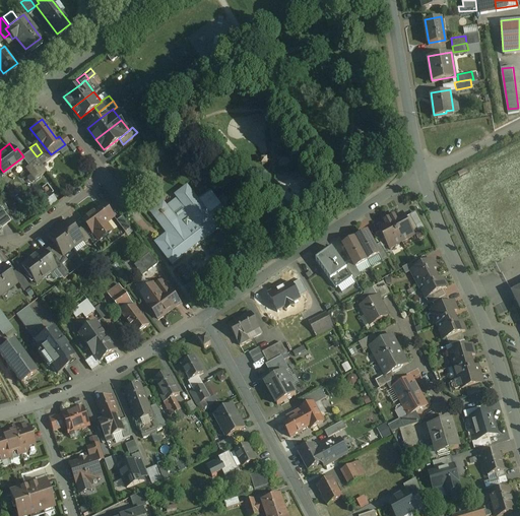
[(37,156),(29,147),(24,152),(30,160),(34,158),(37,156)]
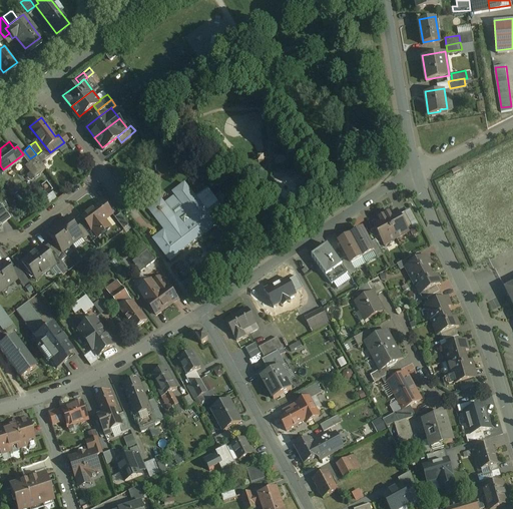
[(45,166),(36,154),(33,156),(30,158),(24,163),(33,175),(45,166)]
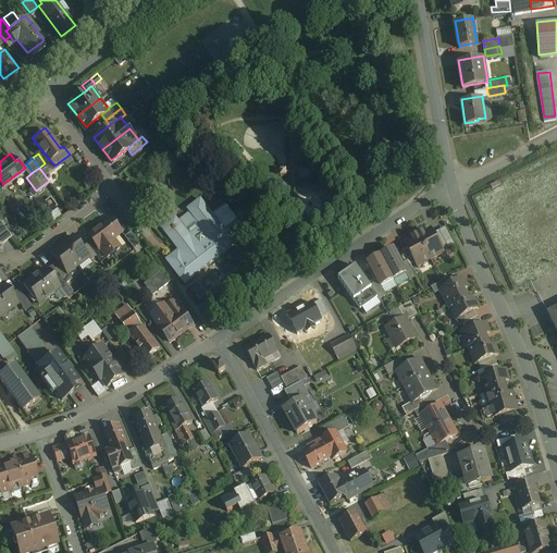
[(298,179),(298,188),(311,187),(311,177),(298,179)]
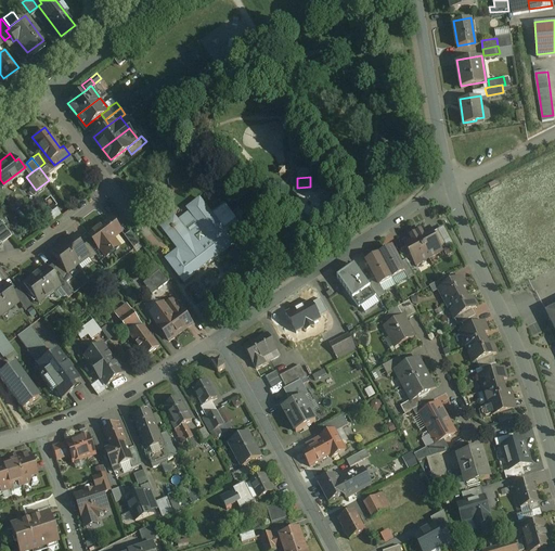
[(199,195),(186,206),(189,209),(177,218),(173,214),(160,223),(178,247),(165,256),(182,279),(246,230),(236,217),(223,227),(199,195)]
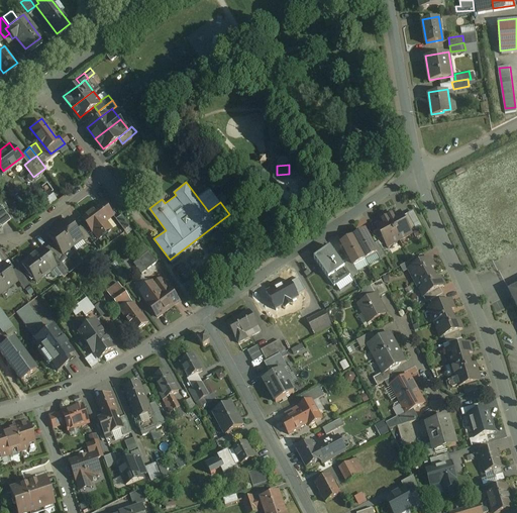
[(99,204),(83,216),(92,229),(93,228),(98,235),(104,230),(99,223),(113,213),(103,199),(98,203),(99,204)]
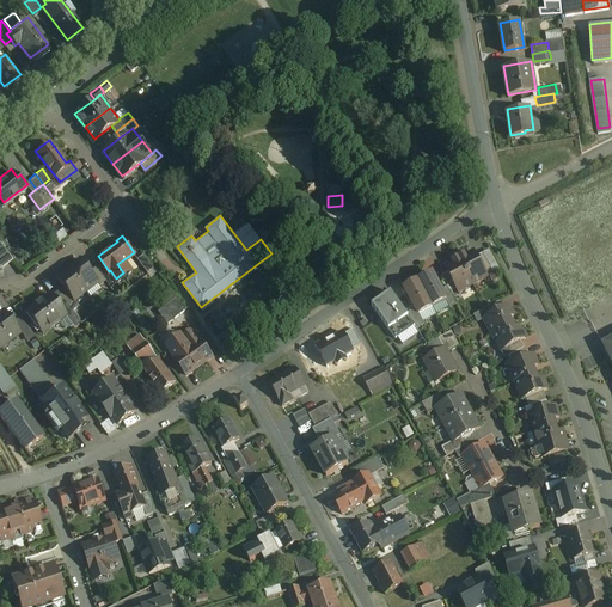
[(12,257),(0,241),(0,265),(0,267),(12,257)]
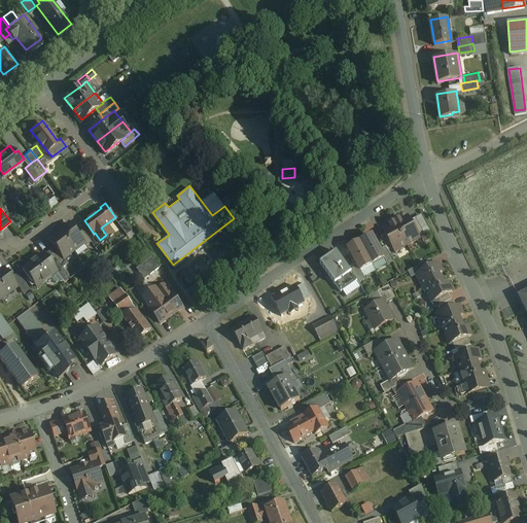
[(410,218),(407,213),(400,217),(399,215),(394,218),(407,242),(419,235),(417,232),(410,218)]
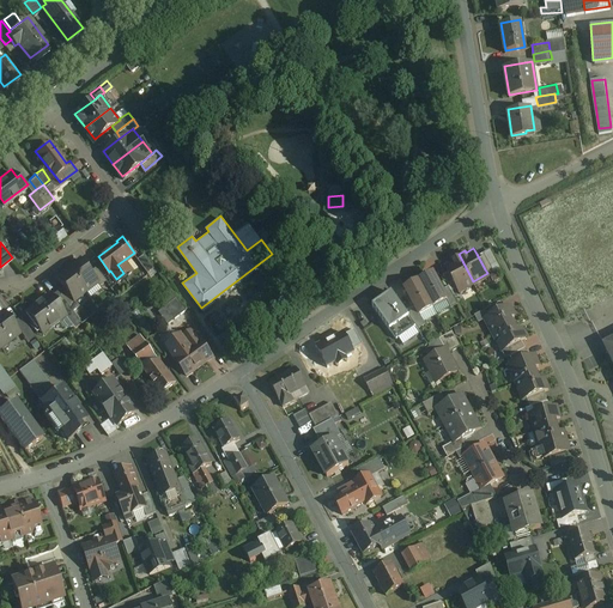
[(491,266),(483,250),(477,254),(485,269),(491,266)]
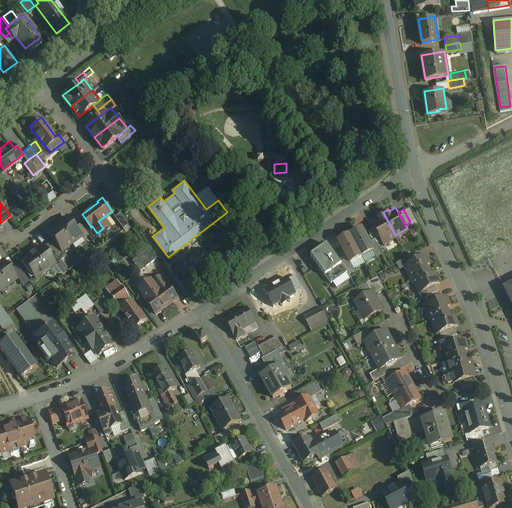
[(128,222),(119,210),(114,214),(123,226),(128,222)]
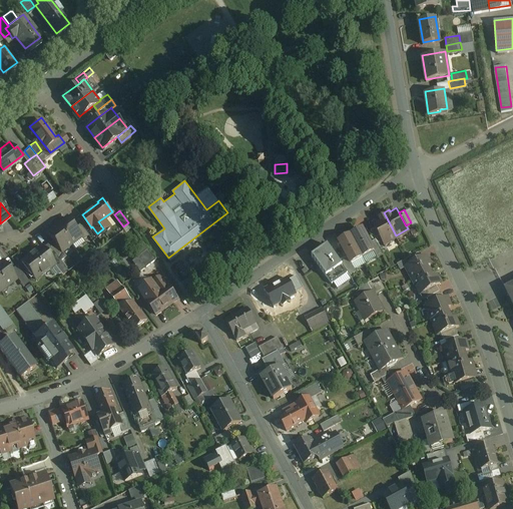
[(396,235),(384,212),(378,215),(379,217),(373,220),(382,238),(384,241),(396,235)]
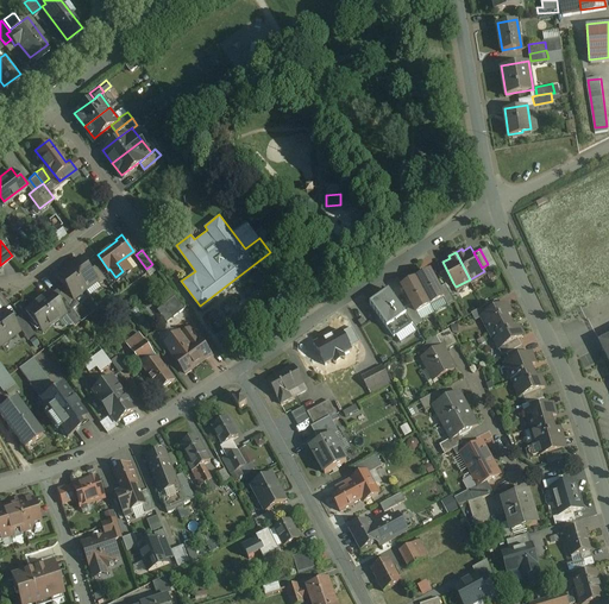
[(89,268),(80,255),(68,263),(85,287),(96,278),(96,277),(89,268)]
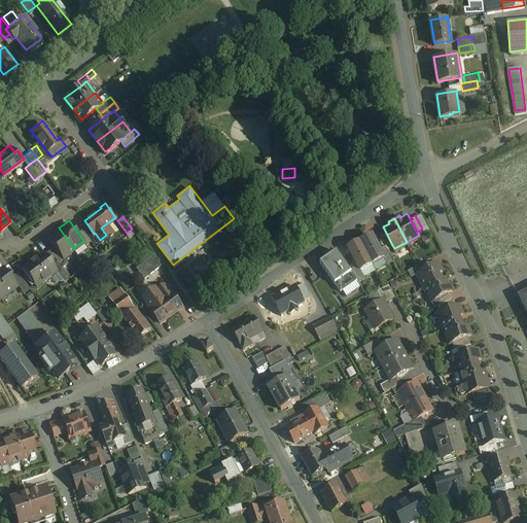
[(73,248),(59,228),(48,236),(57,247),(63,255),(73,248)]
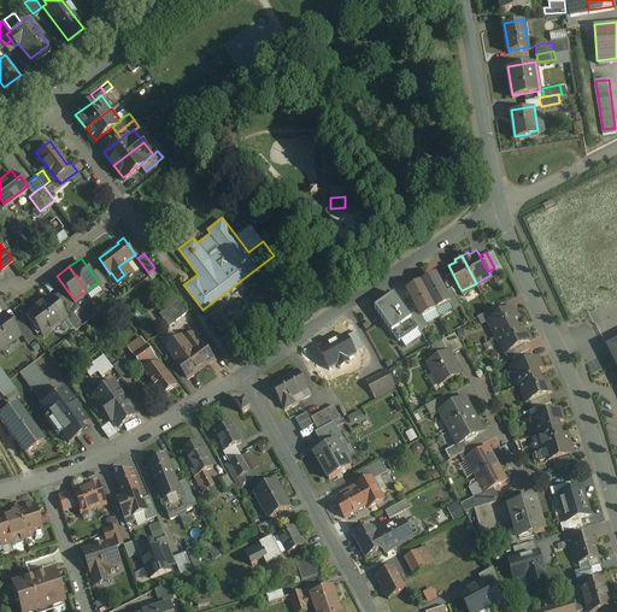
[(106,280),(97,266),(90,271),(98,281),(98,282),(100,284),(106,280)]
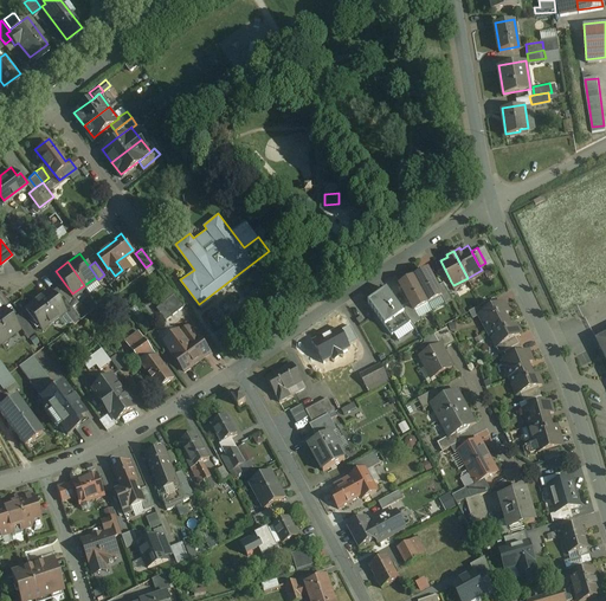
[(451,282),(443,265),(437,269),(445,284),(451,282)]
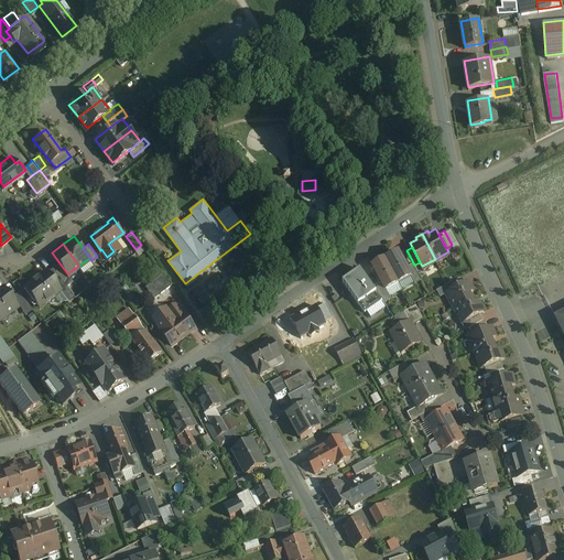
[(405,265),(398,249),(390,254),(391,254),(386,257),(398,280),(410,272),(405,265)]
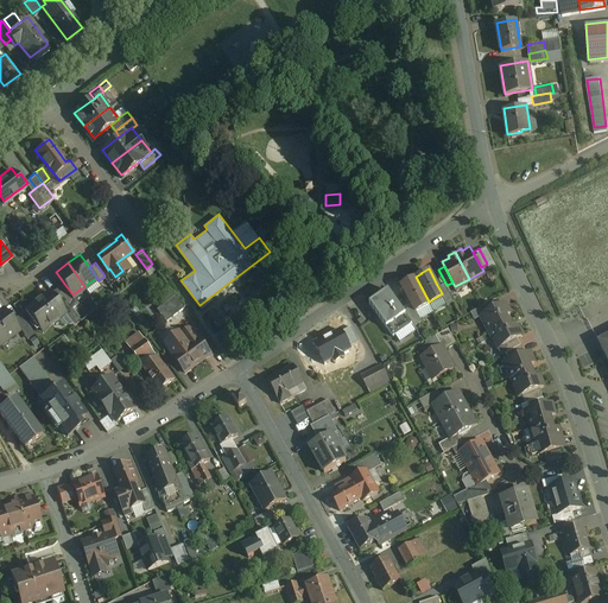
[(416,277),(410,280),(409,279),(401,284),(411,300),(415,309),(416,309),(429,302),(416,277)]
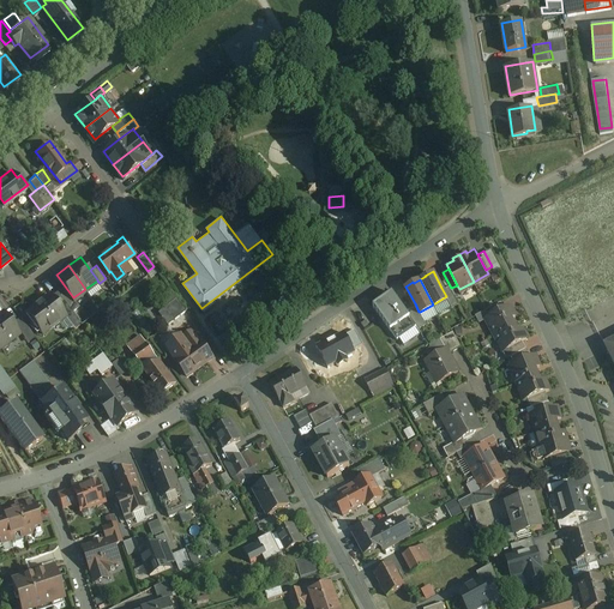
[(457,301),(449,284),(441,288),(446,296),(451,305),(457,301)]
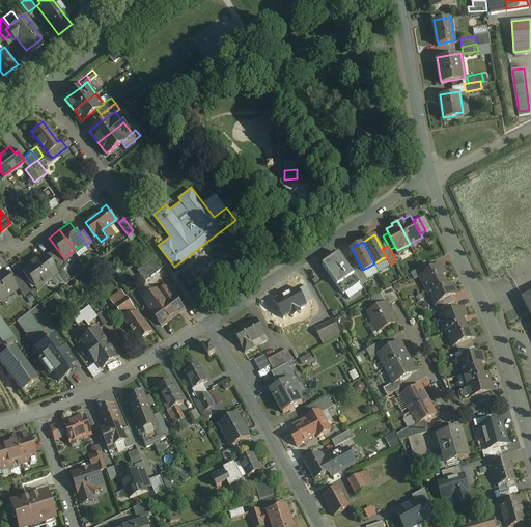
[(63,257),(57,249),(52,253),(57,260),(62,267),(67,262),(63,257)]
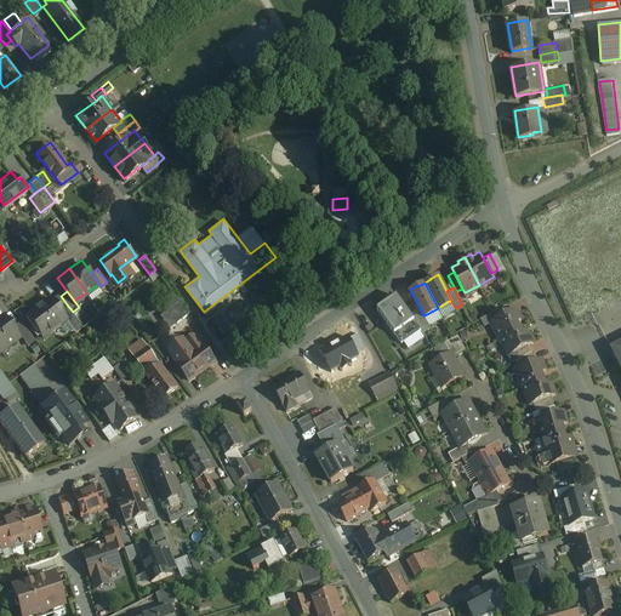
[(420,326),(396,294),(377,307),(402,340),(403,338),(420,326)]
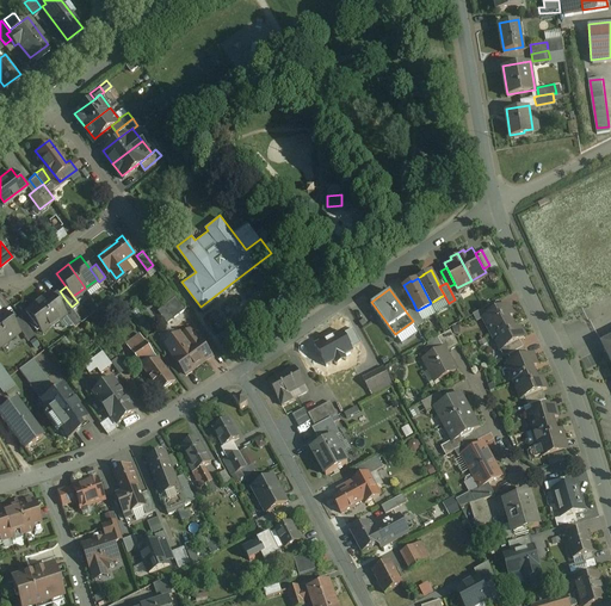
[(48,291),(25,308),(42,329),(63,311),(65,311),(59,304),(48,291)]
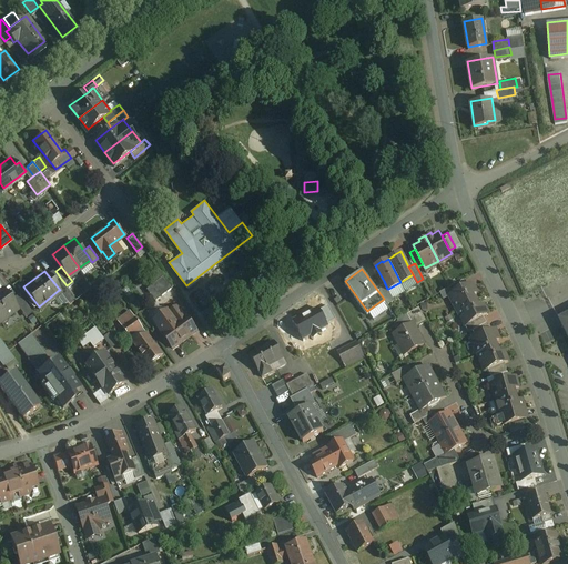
[(163,273),(145,286),(154,298),(172,284),(163,273)]
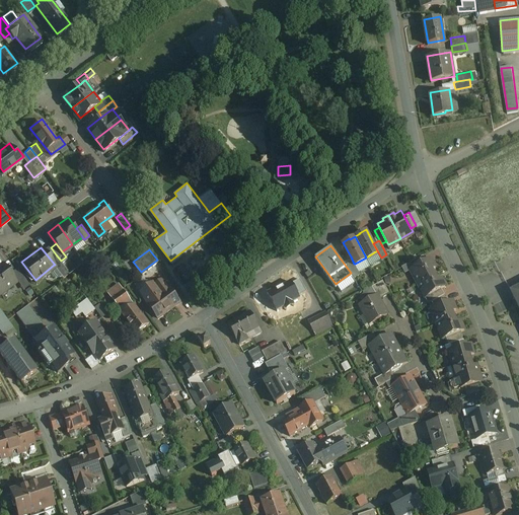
[(423,252),(411,260),(414,266),(426,259),(423,252)]
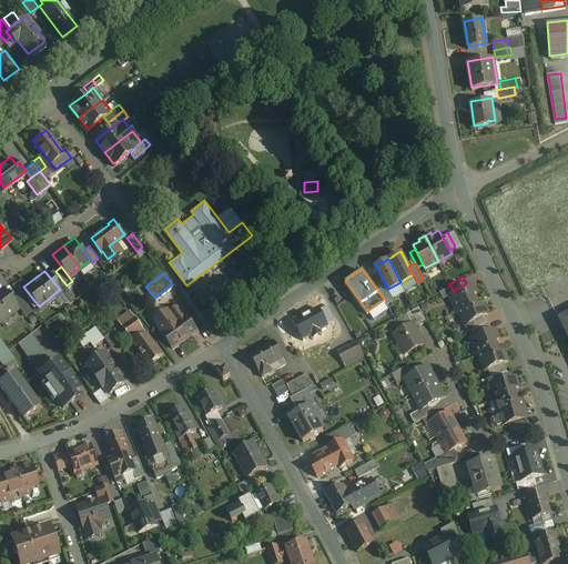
[(67,285),(61,279),(54,283),(60,290),(59,290),(68,302),(74,296),(67,285)]
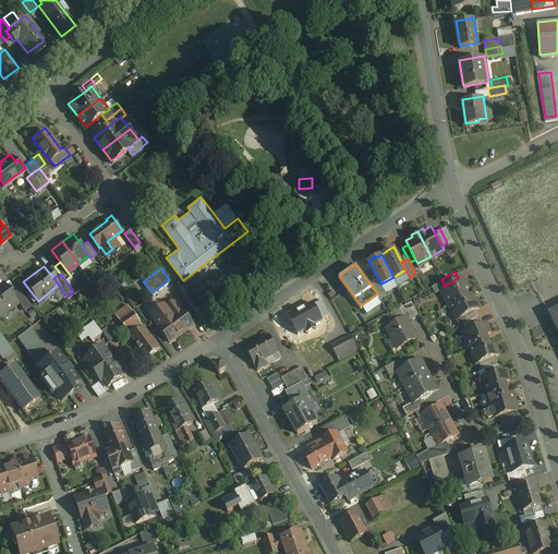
[(377,276),(368,280),(379,297),(386,292),(381,284),(380,284),(377,276)]
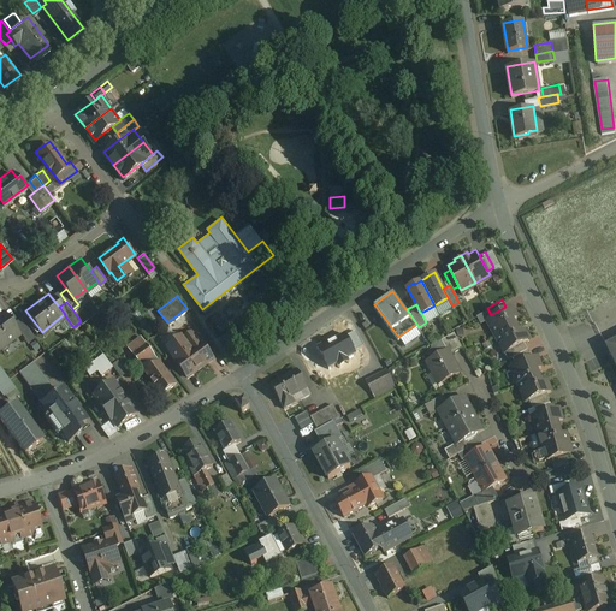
[(491,315),(486,318),(496,333),(515,322),(511,316),(516,314),(511,304),(505,307),(491,315)]
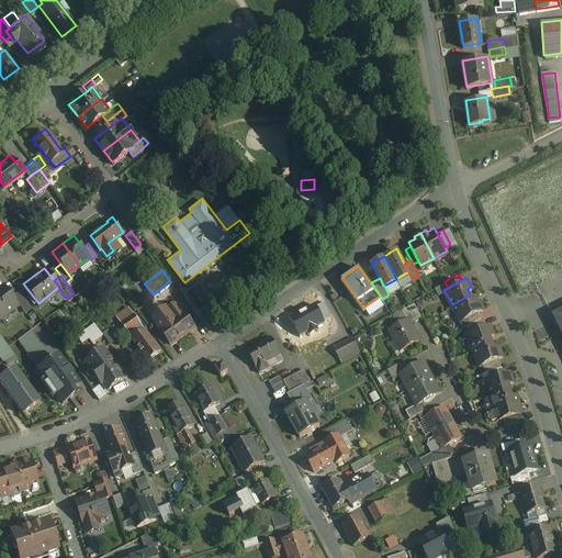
[(0,315),(15,304),(1,283),(0,283),(0,315)]
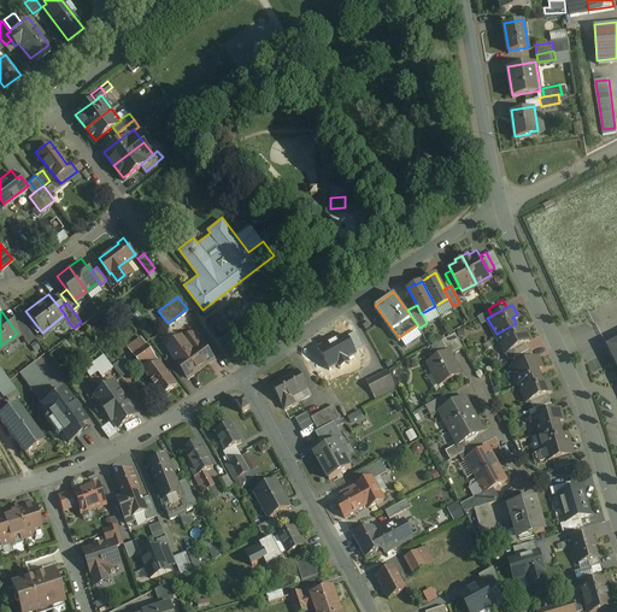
[(33,334),(21,316),(13,322),(25,339),(33,334)]
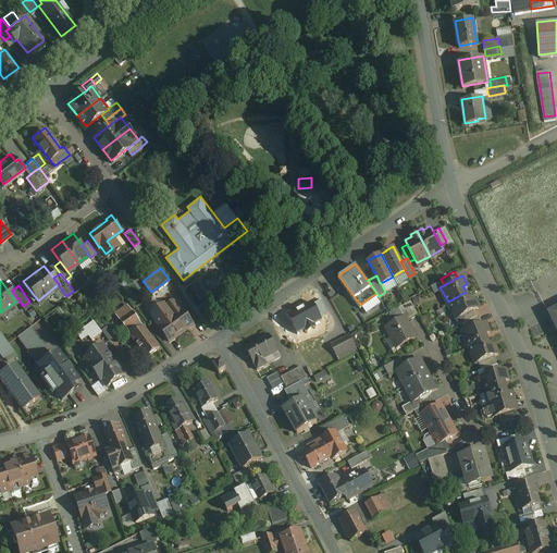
[(466,292),(448,302),(456,316),(459,314),(473,307),(478,304),(473,295),(469,297),(466,292)]
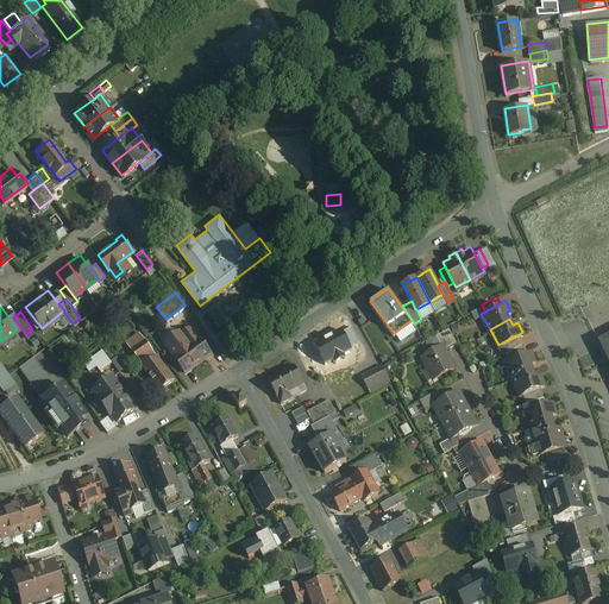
[(412,320),(395,332),(403,343),(420,333),(412,320)]
